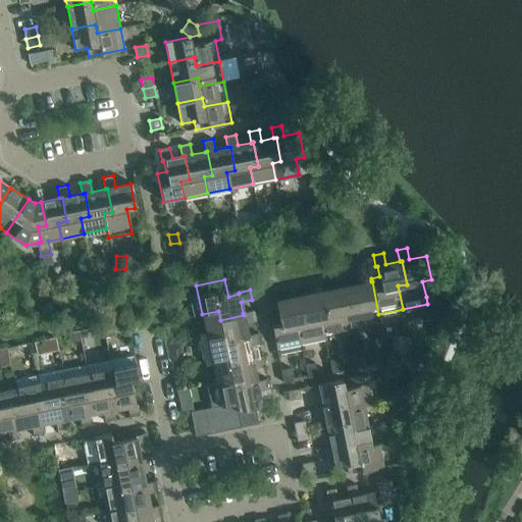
[(372,281),(371,281),(371,280),(348,285),(353,310),(345,312),(348,327),(380,321),(378,314),(372,281)]
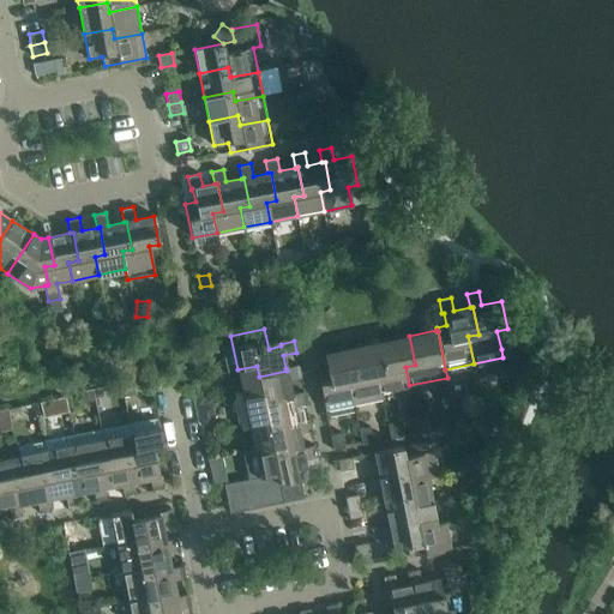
[(415,365),(409,336),(381,342),(387,371),(377,372),(381,391),(409,385),(405,367),(415,365)]
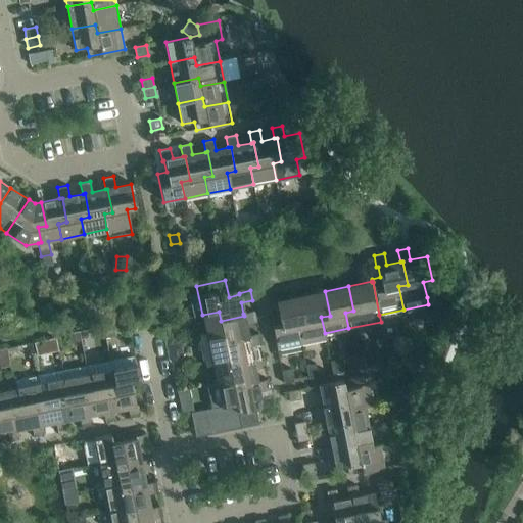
[(330,316),(325,291),(300,295),(305,321),(297,322),(302,345),(326,340),(325,333),(321,317),(330,316)]
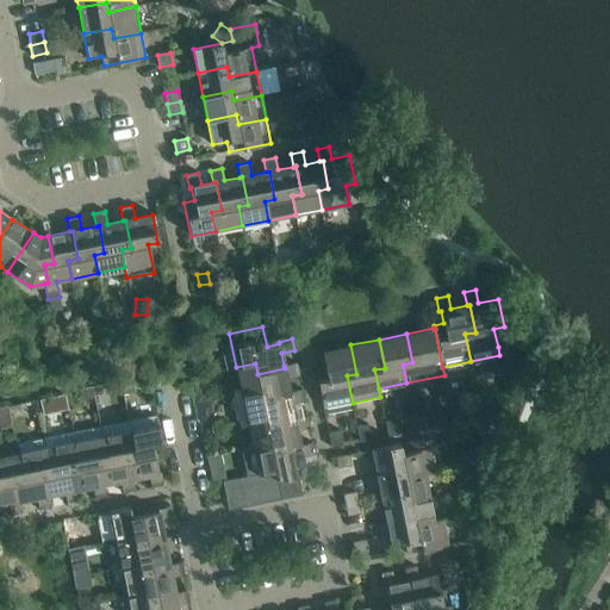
[(322,350),(325,367),(316,369),(324,409),(353,403),(347,375),(356,374),(350,344),(322,350)]
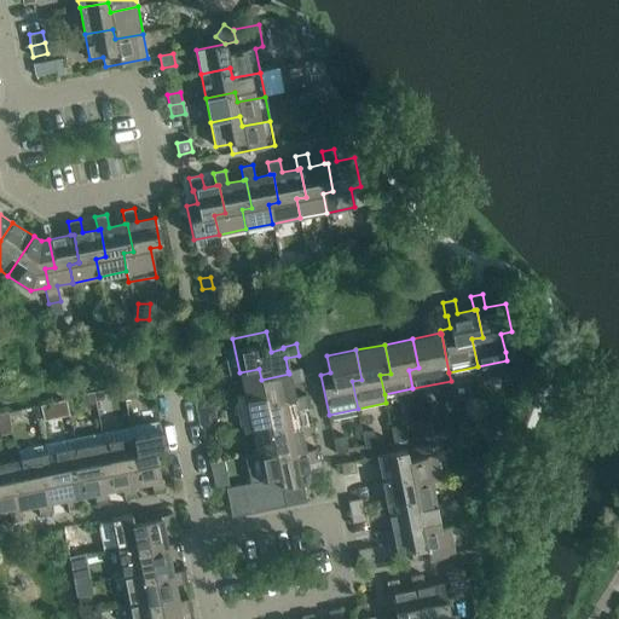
[(301,368),(288,371),(289,374),(261,380),(259,369),(239,372),(246,400),(265,397),(266,406),(294,400),(294,398),(290,382),(304,380),(301,368)]
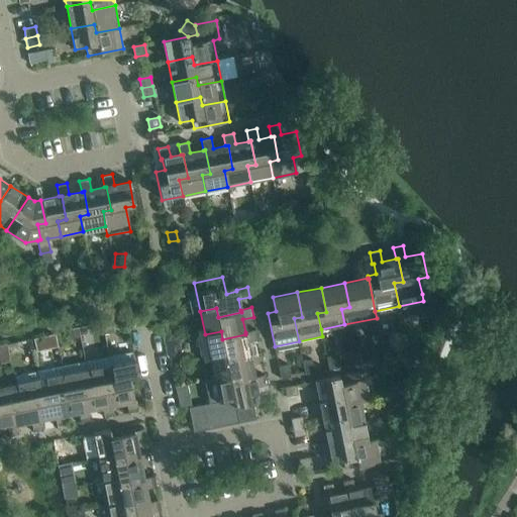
[(112,322),(103,323),(105,333),(113,332),(112,322)]
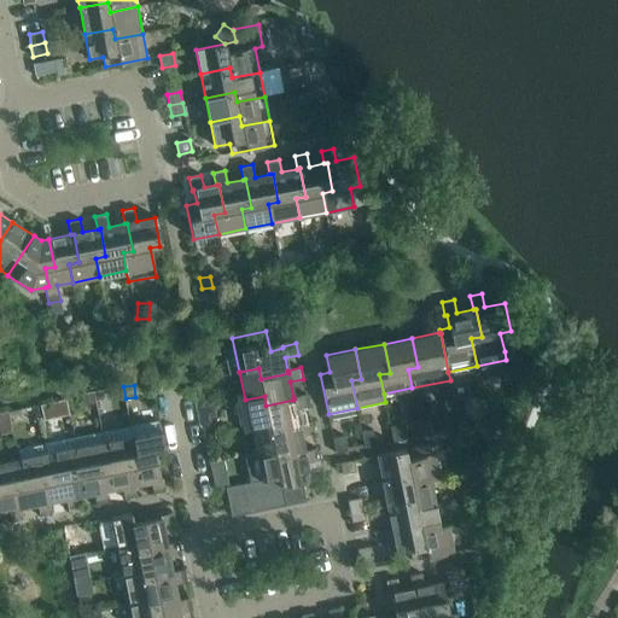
[(123,386),(114,388),(115,400),(126,398),(123,386)]
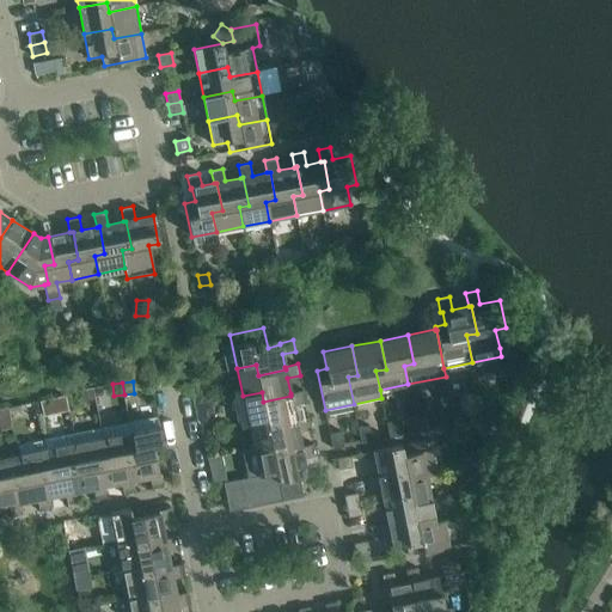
[(208,387),(194,390),(196,404),(210,402),(208,387)]
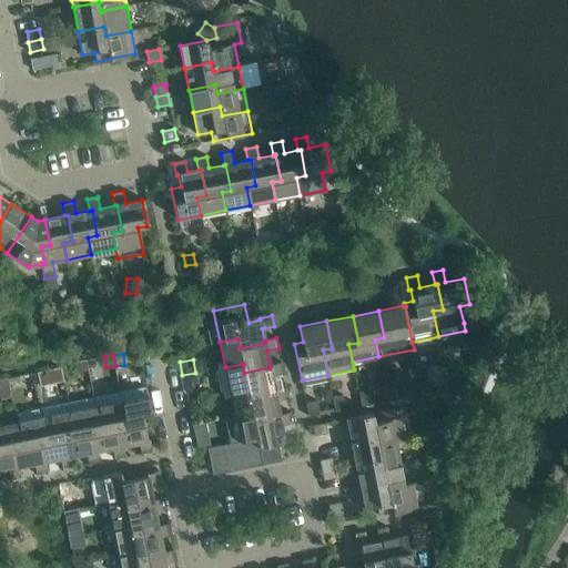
[(85,362),(74,364),(75,372),(88,369),(85,362)]
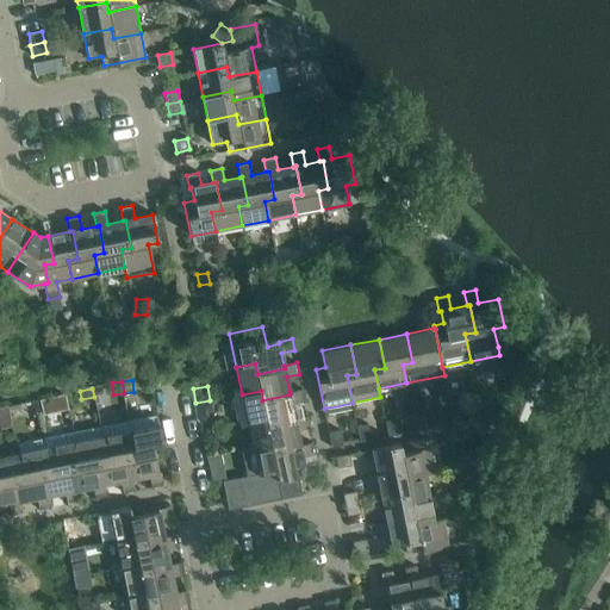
[(305,402),(303,390),(290,392),(290,394),(262,400),(261,391),(242,394),(234,396),(240,422),(247,421),(266,417),(268,427),(296,422),(294,418),(292,404),(305,402)]
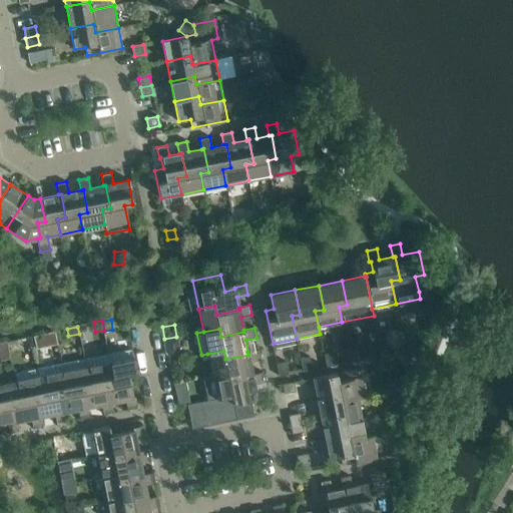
[(42,334),(34,336),(37,349),(45,347),(42,334)]
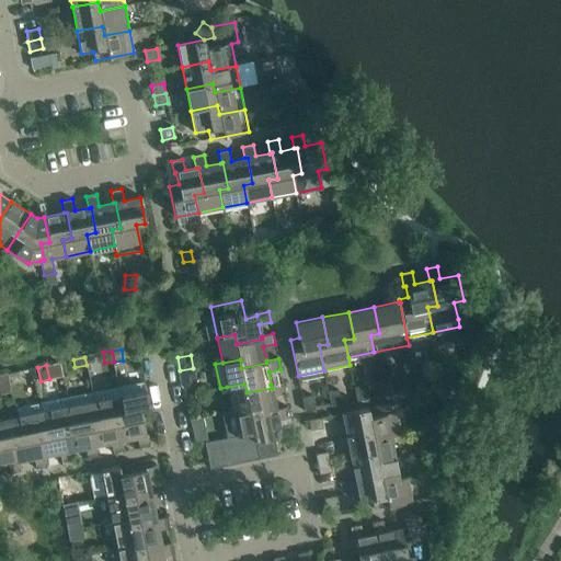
[(184,390),(197,387),(193,368),(180,370),(184,390)]
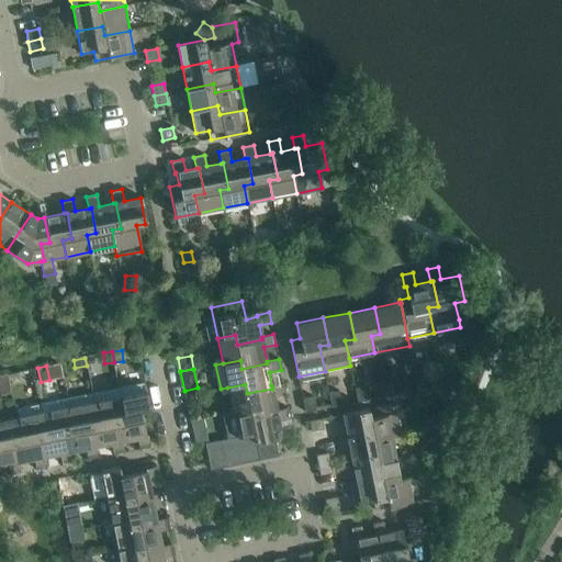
[(391,381),(381,382),(383,396),(394,395),(391,381)]
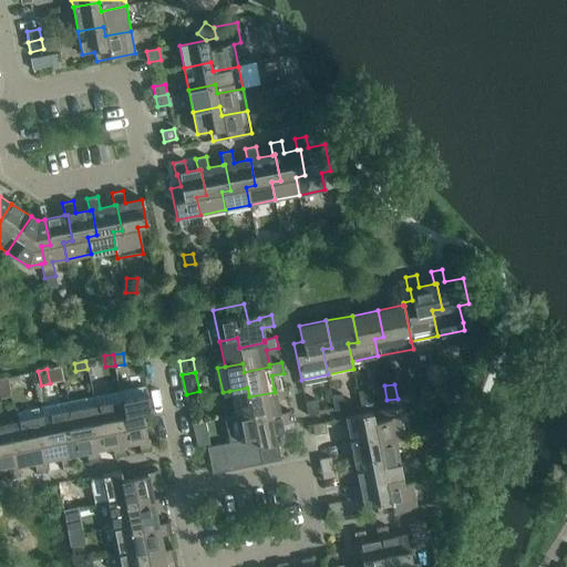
[(152,451),(150,439),(147,439),(142,414),(152,412),(146,387),(120,392),(124,418),(115,419),(121,445),(123,444),(138,441),(141,453),(152,451)]
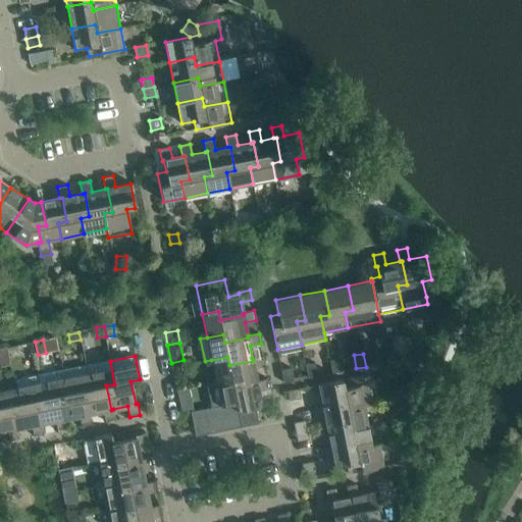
[(265,366),(263,356),(252,358),(253,361),(229,365),(227,357),(211,360),(216,383),(232,379),(233,388),(257,383),(257,381),(254,368),(265,366)]
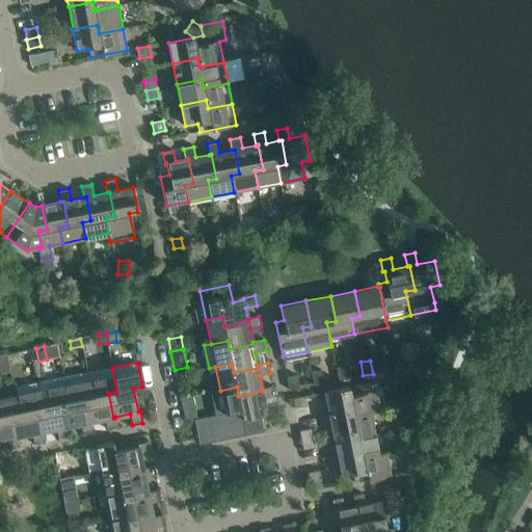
[(348,378),(346,365),(336,367),(339,380),(348,378)]
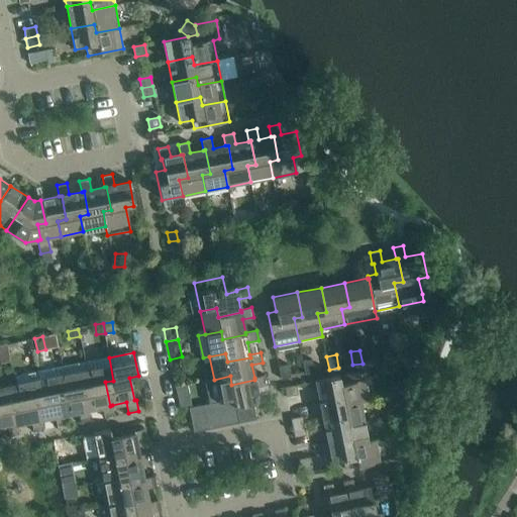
[(86,410),(89,410),(102,407),(104,418),(114,416),(112,405),(110,406),(105,382),(113,381),(109,357),(85,363),(90,385),(82,387),(86,410)]
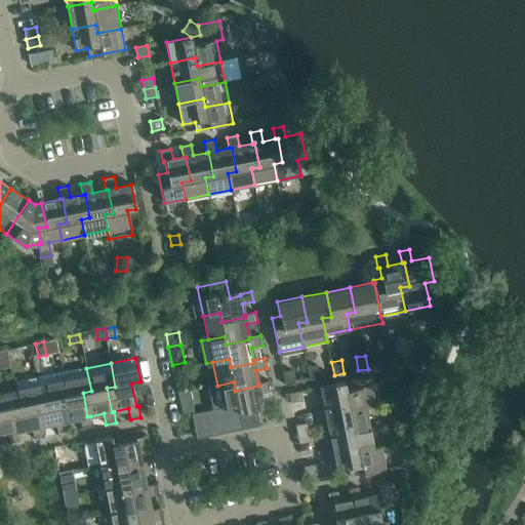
[(308,367),(310,380),(320,378),(317,365),(308,367)]
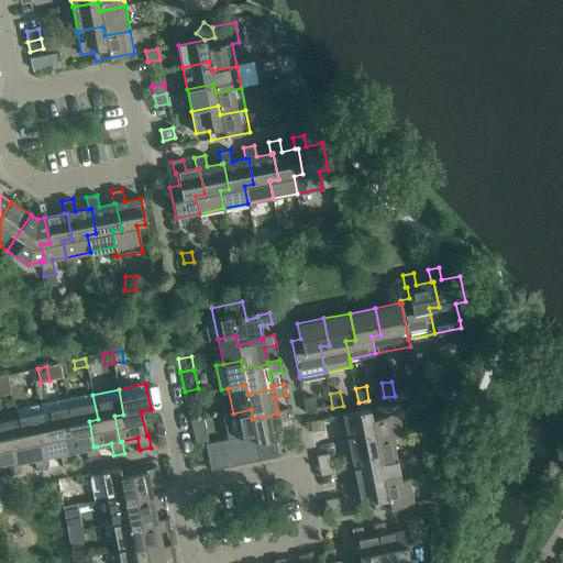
[(68,452),(70,452),(86,449),(88,461),(99,459),(97,446),(94,446),(89,421),(98,419),(92,395),(67,399),(72,424),(63,427),(68,452)]
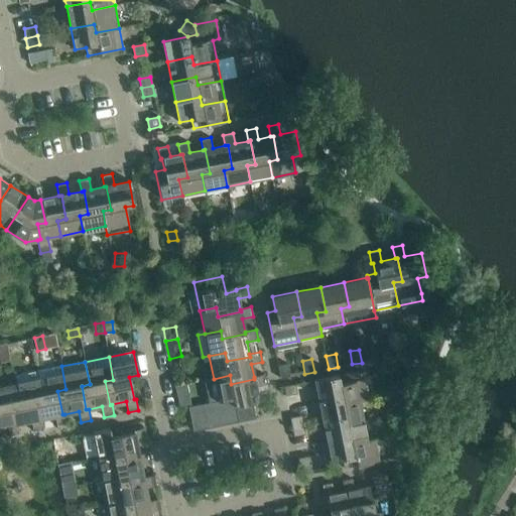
[(287,364),(278,366),(280,379),(290,377),(287,364)]
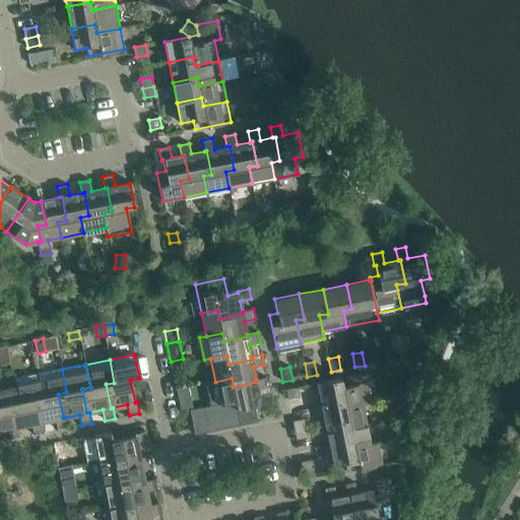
[(39,423),(41,421),(55,419),(57,430),(67,428),(65,417),(63,417),(58,394),(66,392),(62,369),(38,374),(43,397),(35,398),(39,423)]
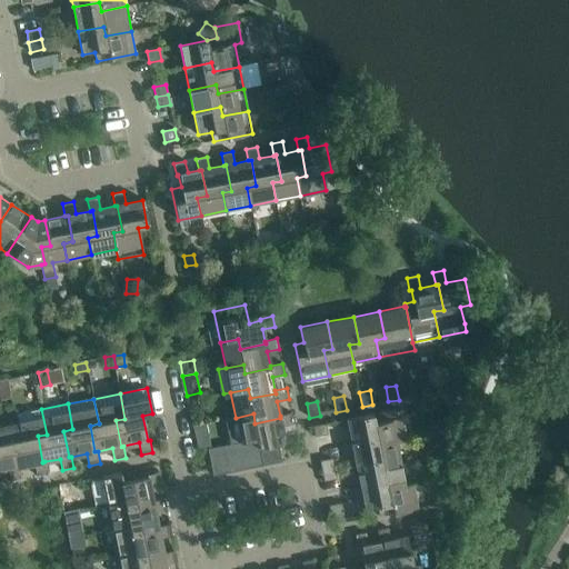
[(19,467),(35,463),(37,476),(48,473),(45,461),(42,462),(38,436),(47,435),(41,409),(15,415),(16,415),(17,422),(20,440),(11,441),(17,467),(19,467)]
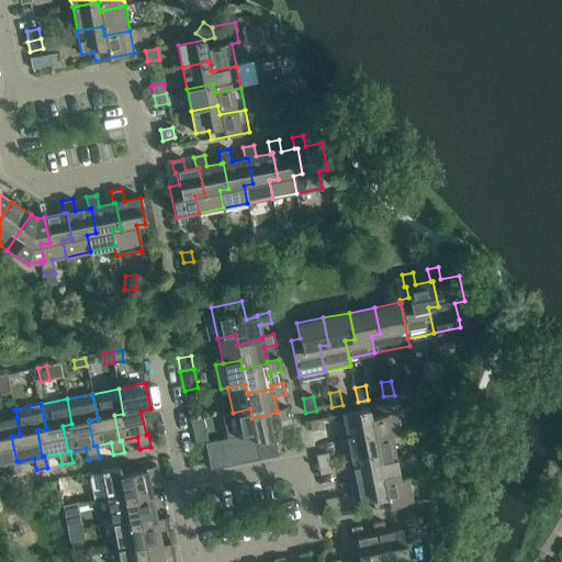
[(391,405),(369,409),(370,418),(392,414),(391,405)]
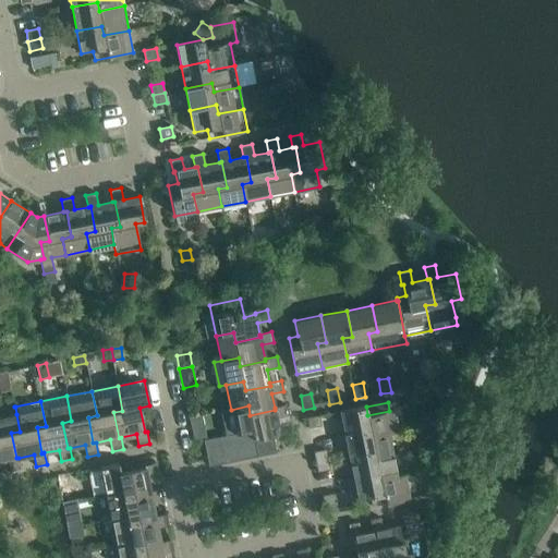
[(231,410),(221,411),(227,436),(228,435),(235,434),(235,435),(240,434),(253,431),(255,440),(273,436),(280,435),(277,419),(289,415),(287,404),(275,408),(275,410),(250,415),(249,405),(231,410)]
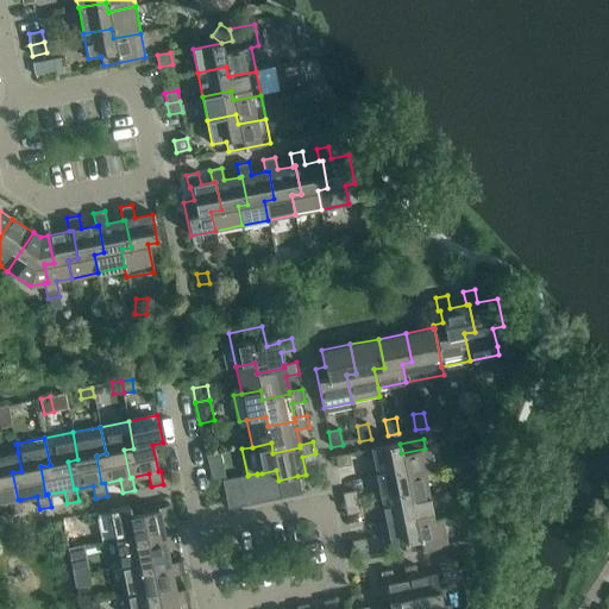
[(425,449),(401,453),(400,444),(370,449),(375,473),(403,468),(406,477),(425,473),(433,472),(428,447),(425,449)]
